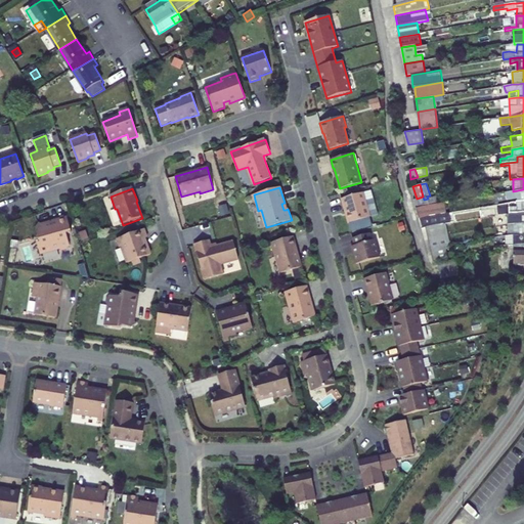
[(493,194),(495,202),(518,199),(518,202),(523,201),(523,189),(513,191),(493,194)]
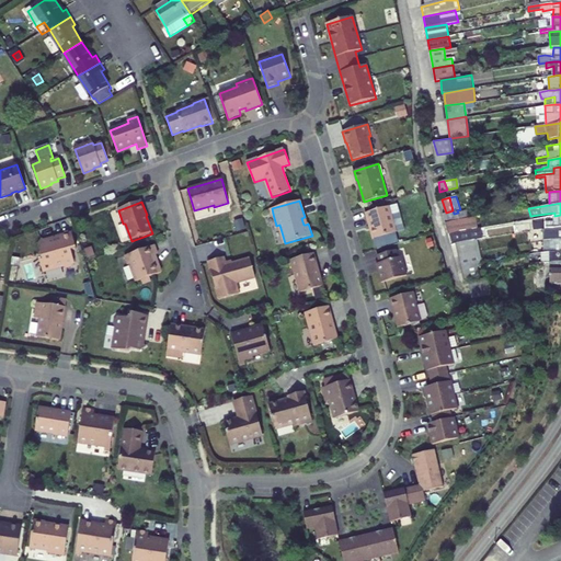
[(398,204),(389,206),(391,215),(400,213),(398,204)]
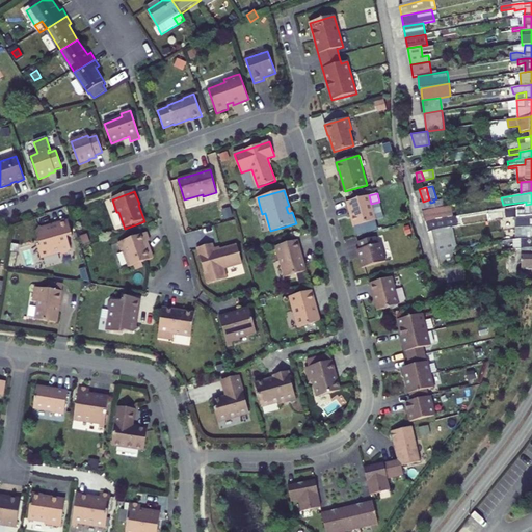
[(369,195),(347,203),(353,228),(354,227),(376,221),(383,219),(379,202),(371,204),(369,195)]
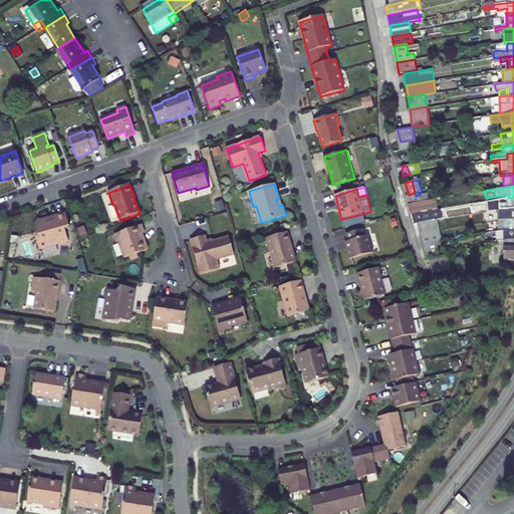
[(406,196),(409,205),(418,202),(416,196),(415,193),(409,195),(406,196)]
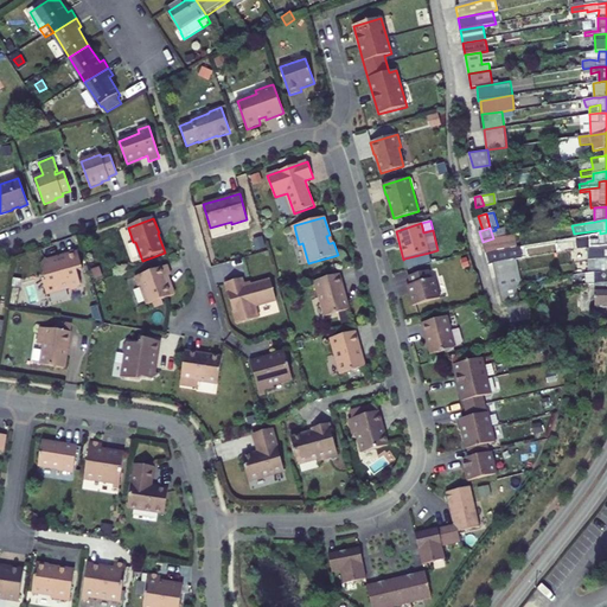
[(508,236),(505,228),(496,230),(491,231),(493,238),(508,236)]
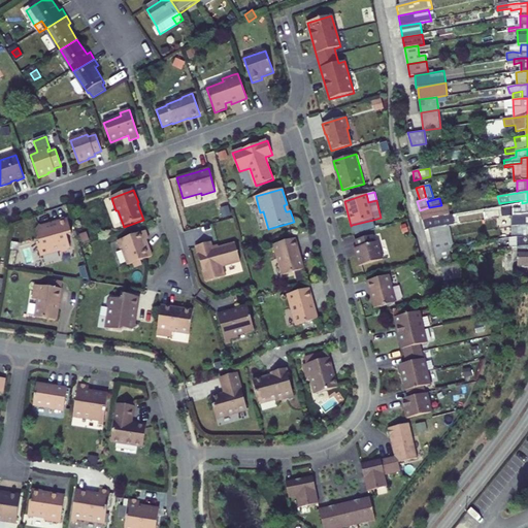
[(514,208),(501,210),(501,217),(514,215),(527,215),(527,202),(522,203),(522,208),(514,208)]
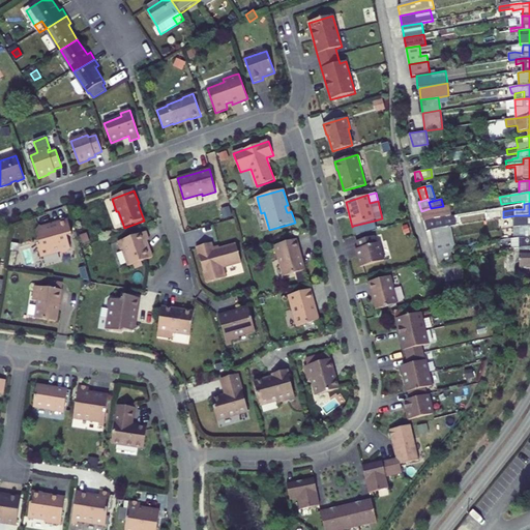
[(434,218),(451,215),(450,205),(443,206),(431,208),(434,218)]
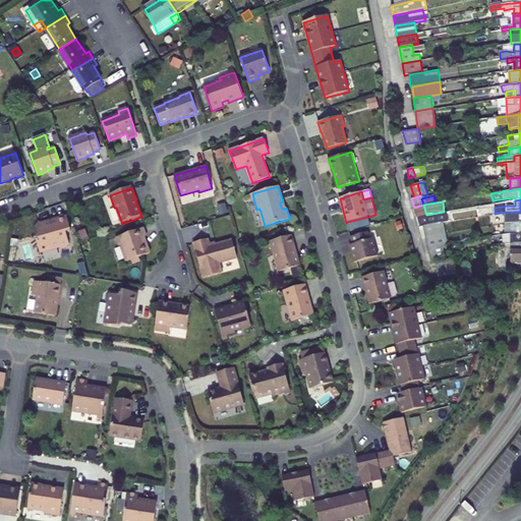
[(416,217),(426,215),(423,205),(414,208),(416,217)]
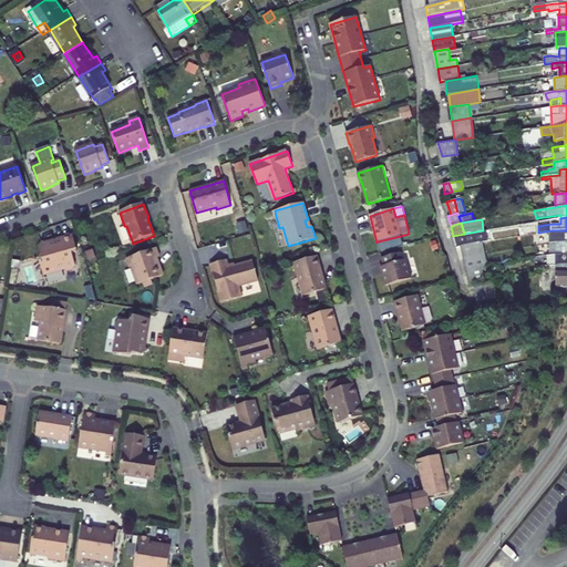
[(487,241),(486,230),(483,230),(464,234),(467,245),(482,243),(487,241)]
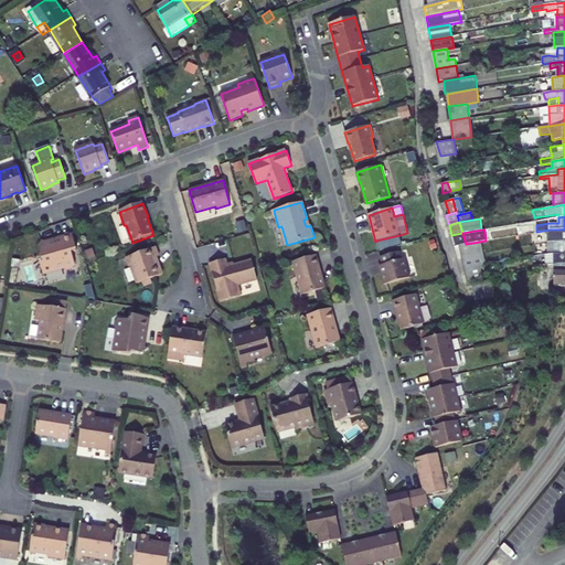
[(548,235),(558,234),(558,242),(564,241),(564,230),(550,230),(534,233),(535,241),(548,238),(548,235)]
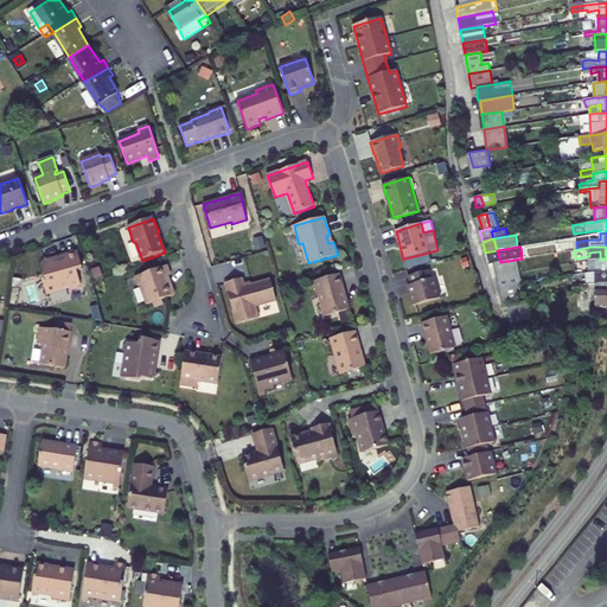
[(485,253),(489,264),(492,264),(500,262),(497,250),(485,253)]
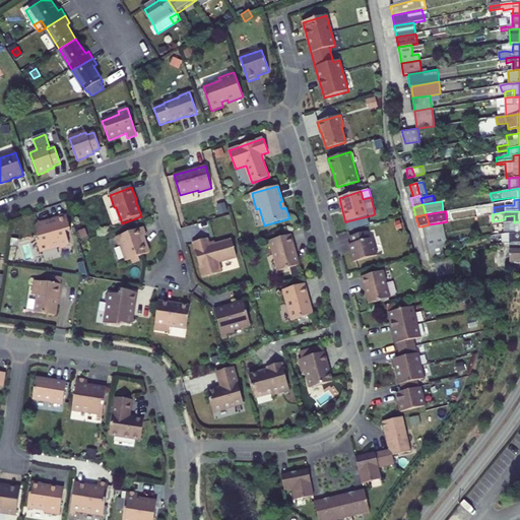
[(66,234),(71,232),(67,216),(52,220),(52,223),(45,225),(39,221),(36,228),(38,236),(36,239),(40,253),(59,248),(62,250),(66,249),(67,246),(69,245),(66,234)]
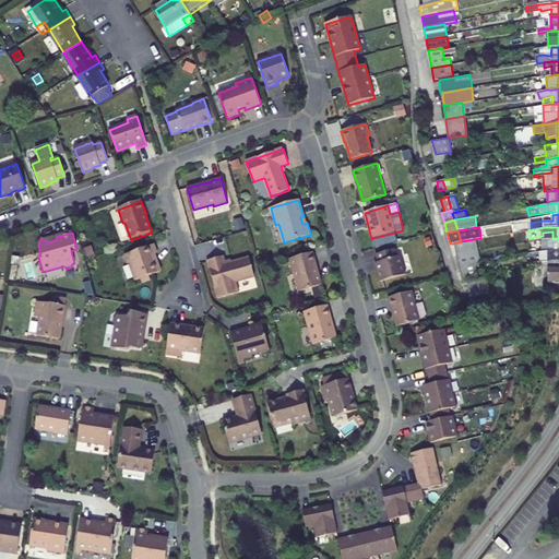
[(395,233),(372,238),(376,249),(397,242),(395,233)]
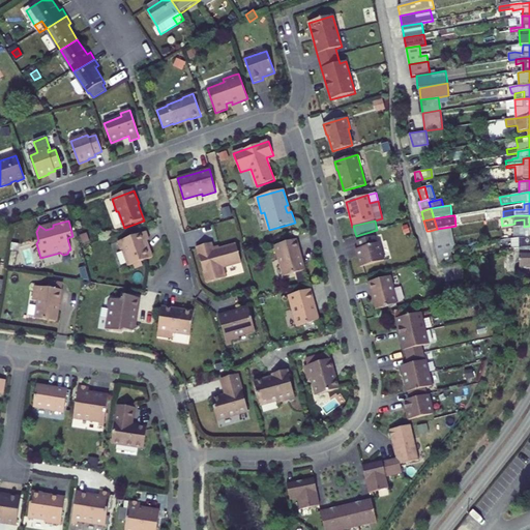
[(529,226),(524,227),(513,227),(514,238),(529,237),(529,226)]
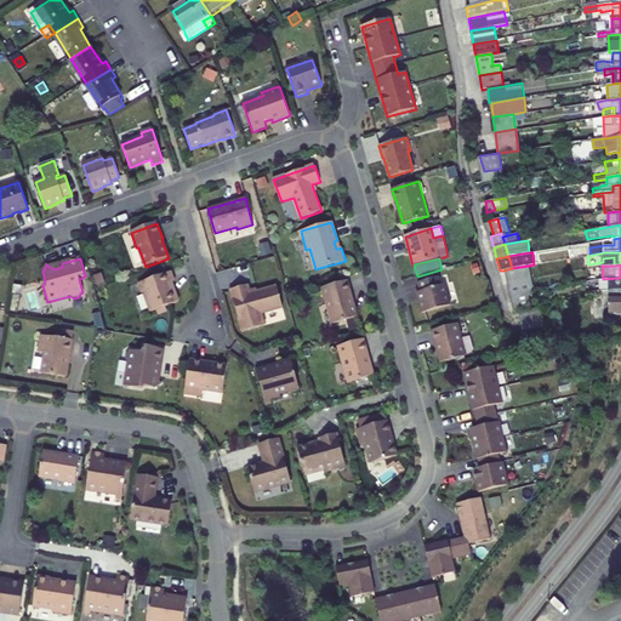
[(516,281),(531,279),(528,266),(512,268),(516,281)]
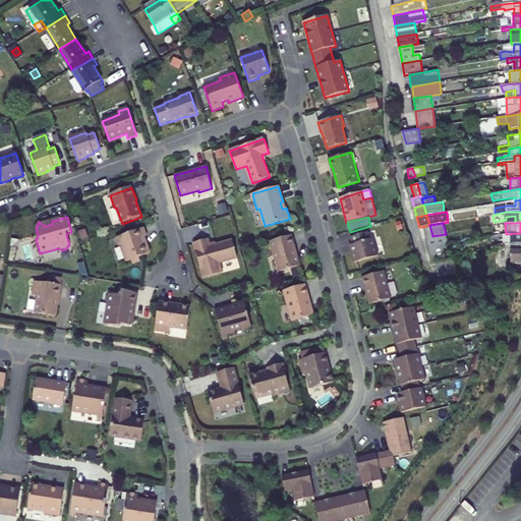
[(429,225),(422,227),(425,237),(432,236),(429,225)]
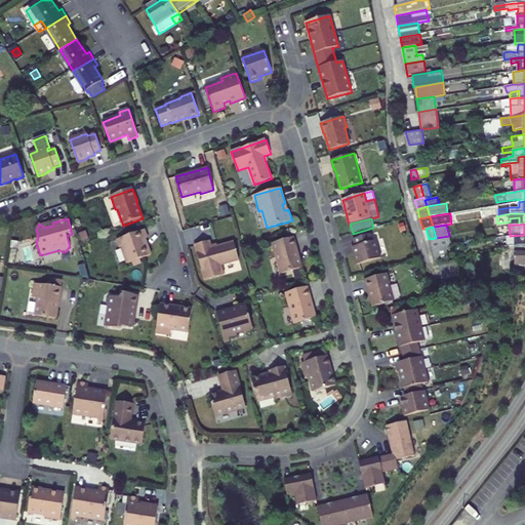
[(149,239),(146,231),(118,241),(121,249),(122,249),(128,265),(152,256),(148,246),(146,247),(144,241),(146,240),(149,239)]
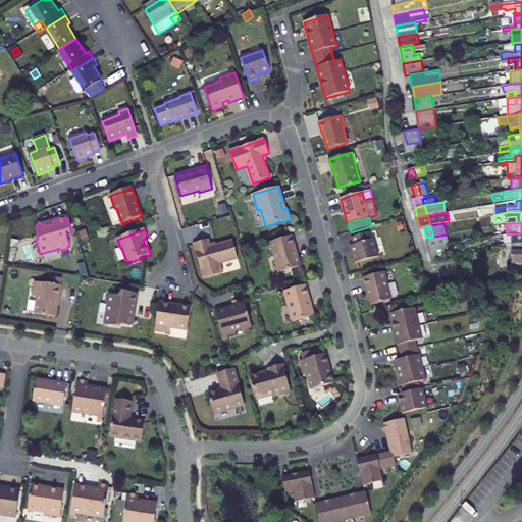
[(368,241),(366,233),(349,239),(351,246),(349,247),(351,253),(350,254),(353,264),(375,258),(371,241),(368,241)]
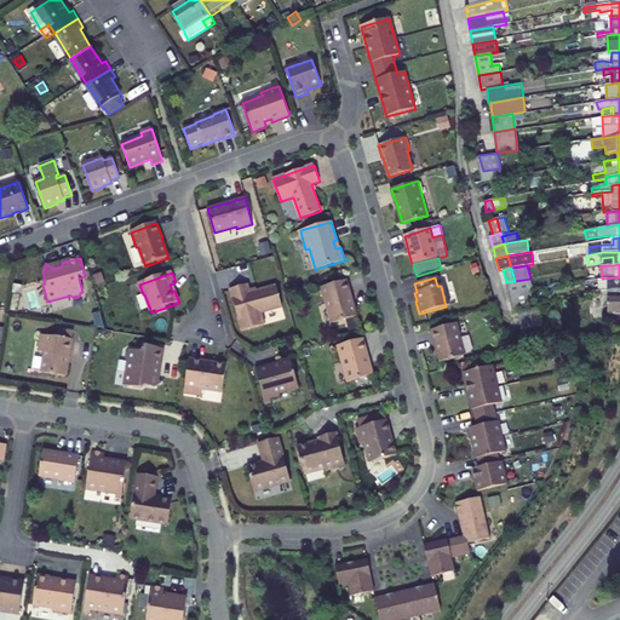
[(619,277),(602,279),(597,280),(598,291),(603,291),(608,291),(619,290),(619,277)]
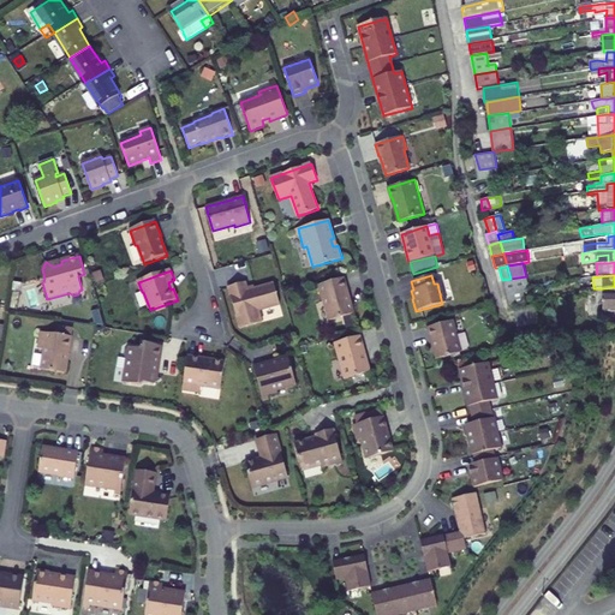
[(524,292),(530,290),(526,276),(511,279),(514,293),(524,292)]
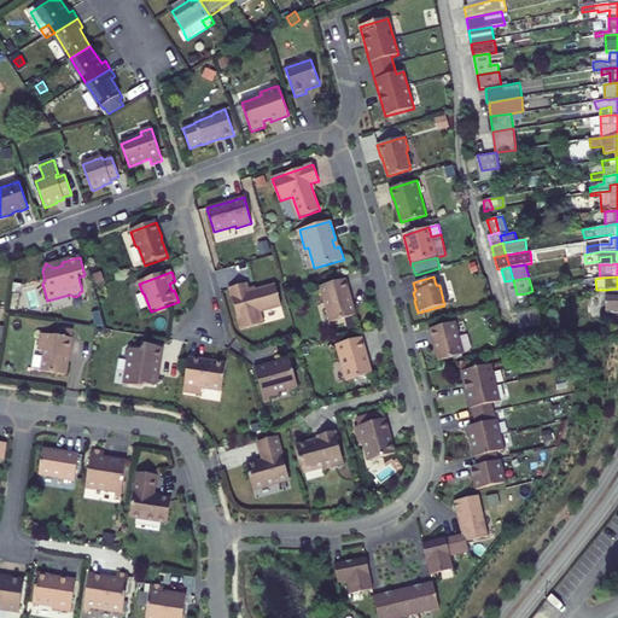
[(349,296),(350,296),(347,279),(319,287),(324,303),(326,303),(332,322),(355,315),(349,296)]
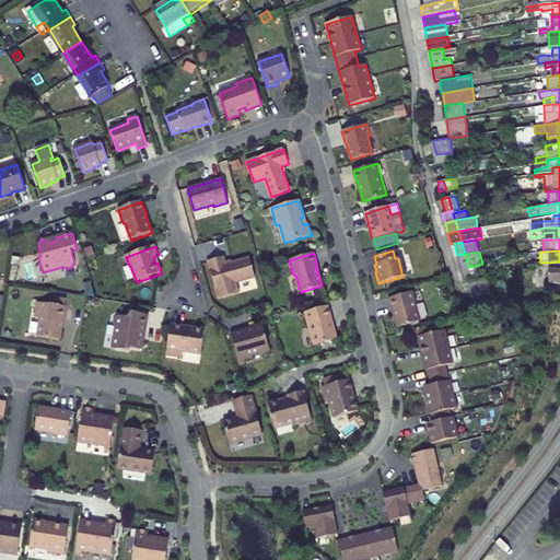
[(461,268),(468,267),(465,254),(457,255),(461,268)]
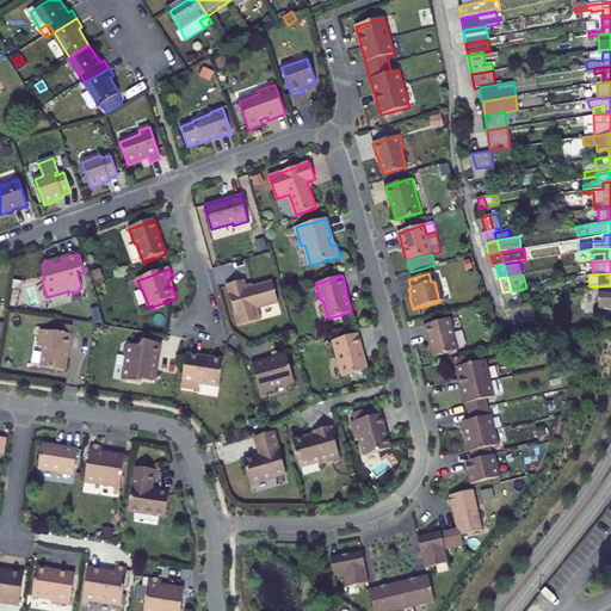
[(272,281),(253,287),(246,288),(245,285),(244,279),(227,284),(239,326),(260,320),(257,308),(278,302),(272,281)]
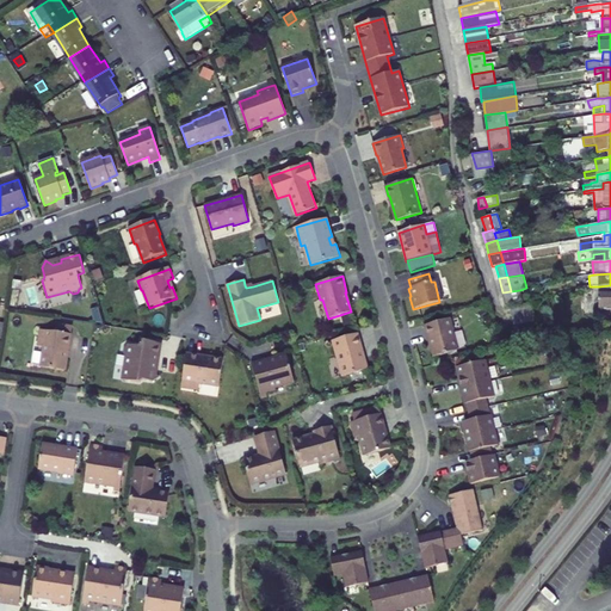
[(600,310),(610,309),(610,285),(599,287),(600,301),(600,310)]
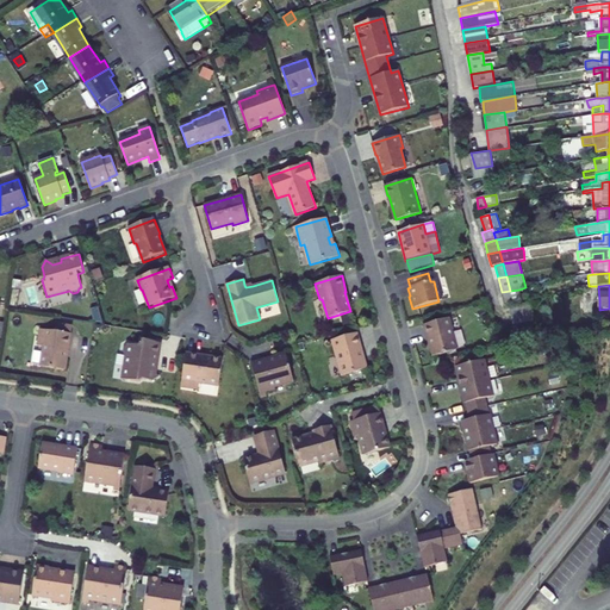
[(522,300),(520,290),(510,291),(514,302),(522,300)]
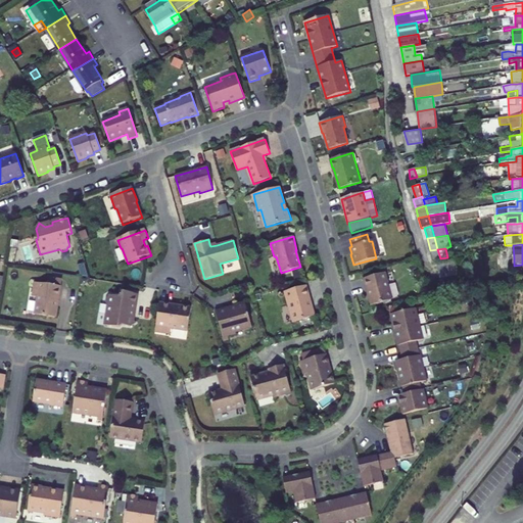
[(498,263),(506,262),(505,248),(497,248),(498,263)]
